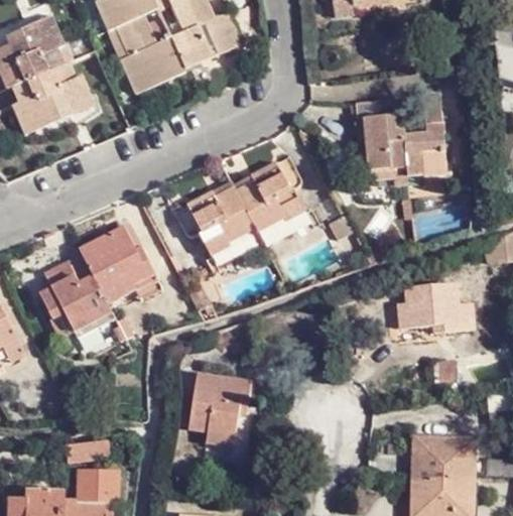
[(178,74),(146,0),(96,0),(90,3),(131,95),(179,76),(178,74)]
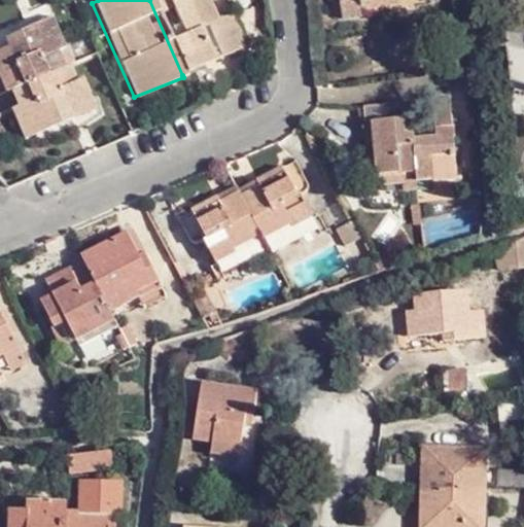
[(149,0),(182,75),(233,54),(219,20),(212,23),(203,0),(149,0)]
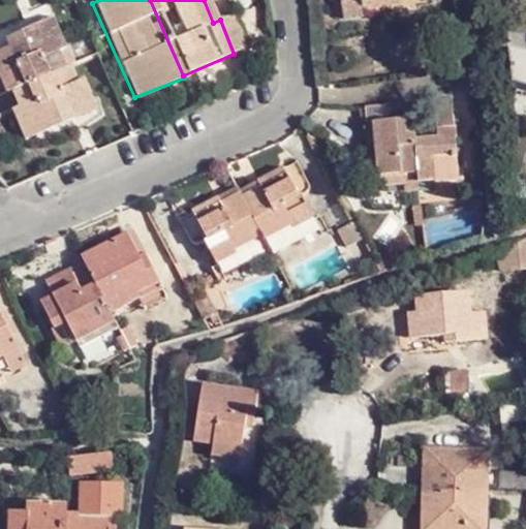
[(338,0),(341,21),(362,19),(362,5),(378,3),(379,7),(398,4),(397,0),(338,0)]
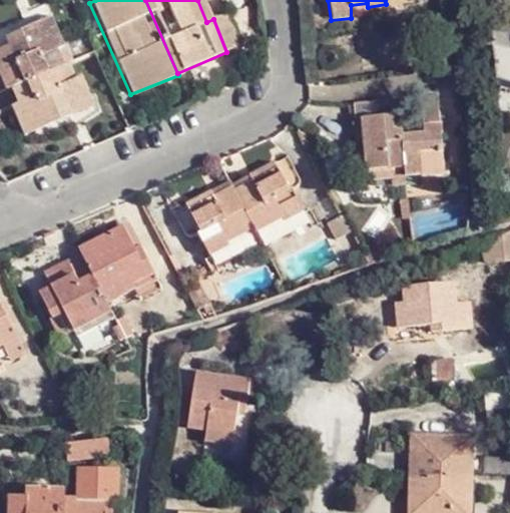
[(213,19),(226,52),(236,48),(222,15),(213,19)]
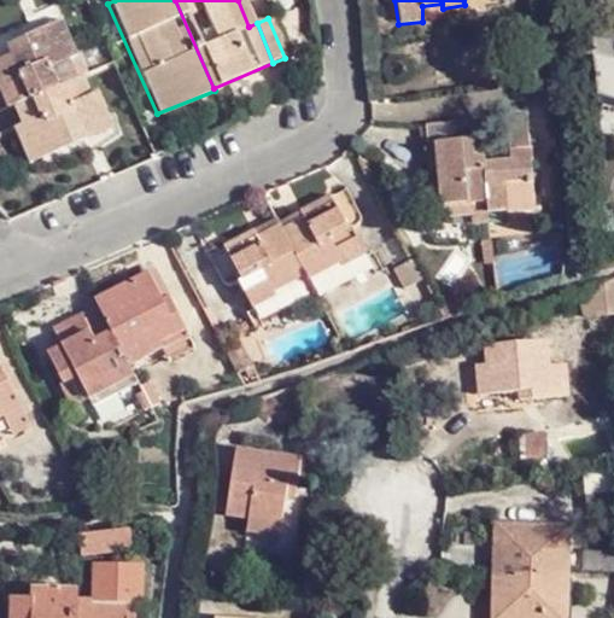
[(29,42),(58,30),(54,19),(25,31),(29,42)]
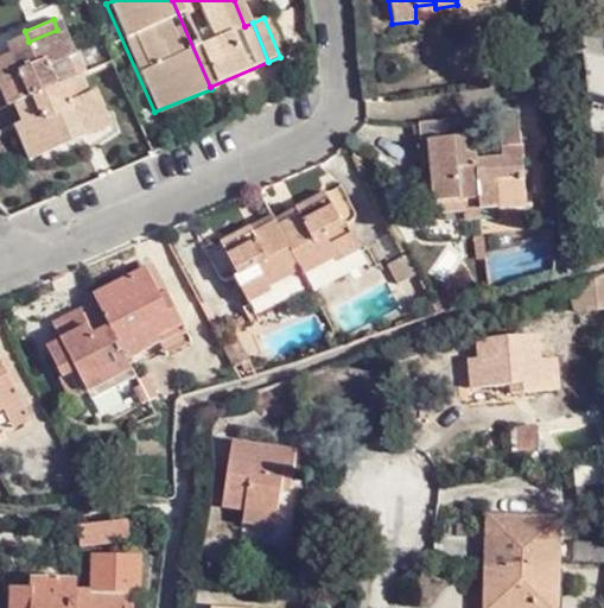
[(603,29),(595,26),(577,96),(603,102),(603,29)]
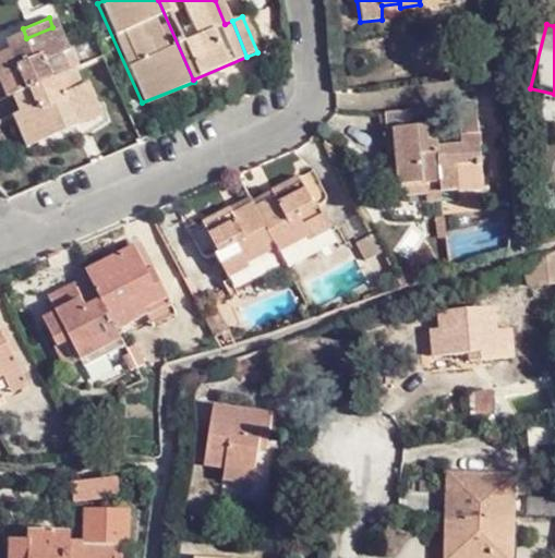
[(62,49),(52,27),(26,38),(23,28),(0,38),(3,47),(0,48),(0,84),(4,94),(7,93),(62,68),(56,52),(62,49)]
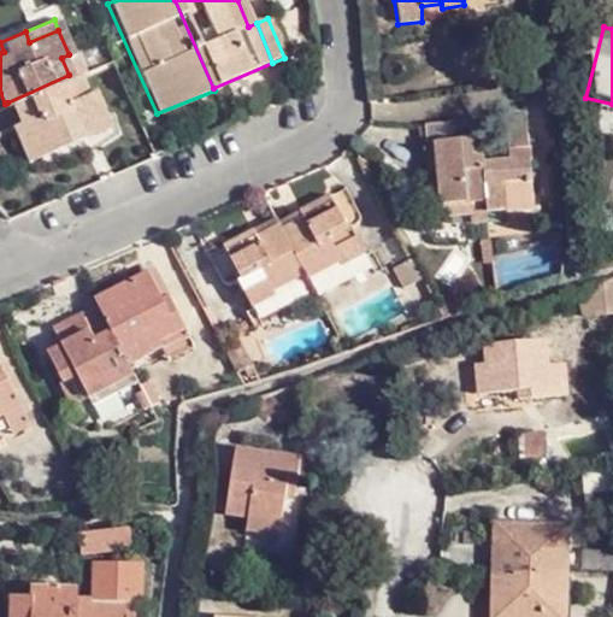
[(7,103),(16,122),(27,145),(46,136),(51,146),(77,135),(72,124),(100,112),(90,89),(84,92),(76,74),(69,75),(7,103)]
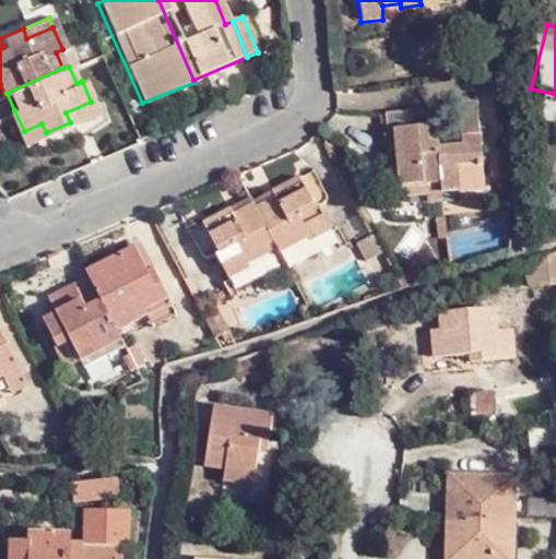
[(66,113),(70,122),(95,111),(91,102),(66,113)]
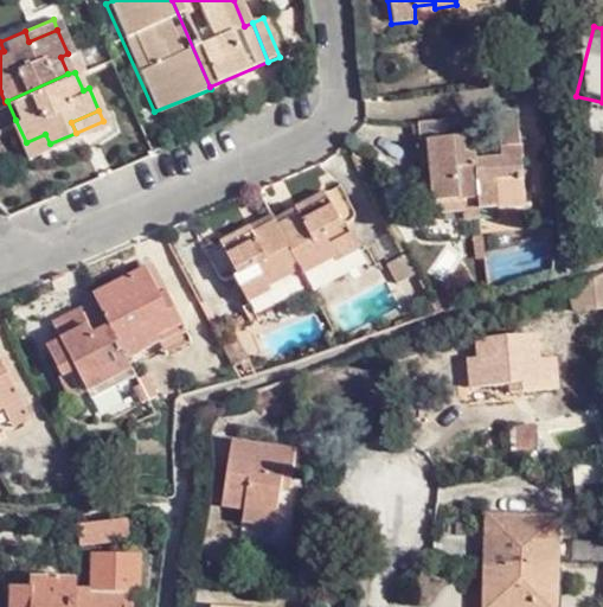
[(499,164),(475,165),(480,212),(499,211),(501,224),(530,222),(524,161),(517,163),(515,152),(521,152),(519,116),(495,119),(499,164)]
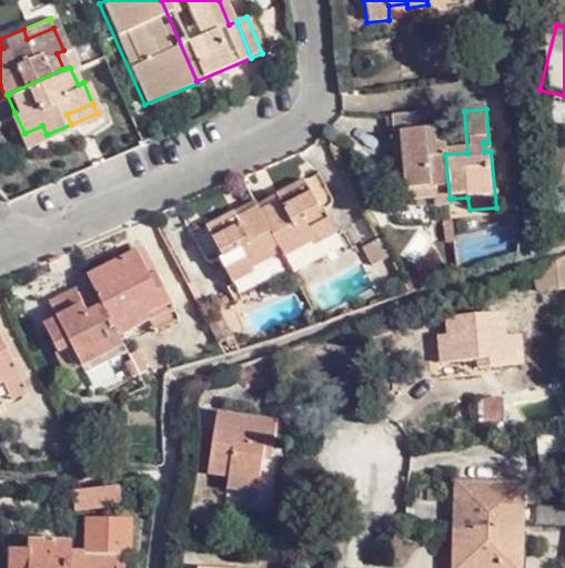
[(24,133),(14,112),(6,115),(20,146),(47,134),(42,125),(24,133)]
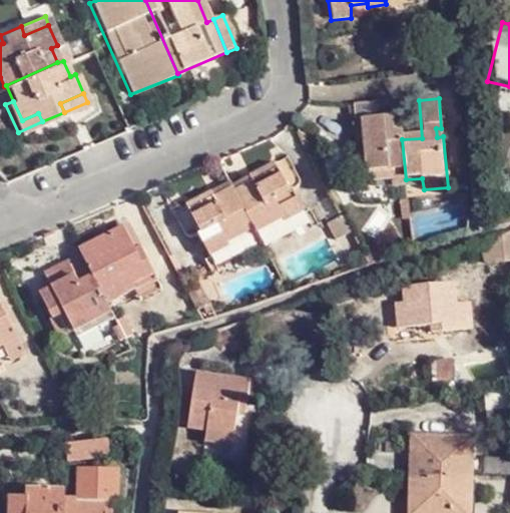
[(406,179),(402,139),(402,134),(394,135),(391,106),(354,110),(355,126),(361,126),(368,183),(406,179)]
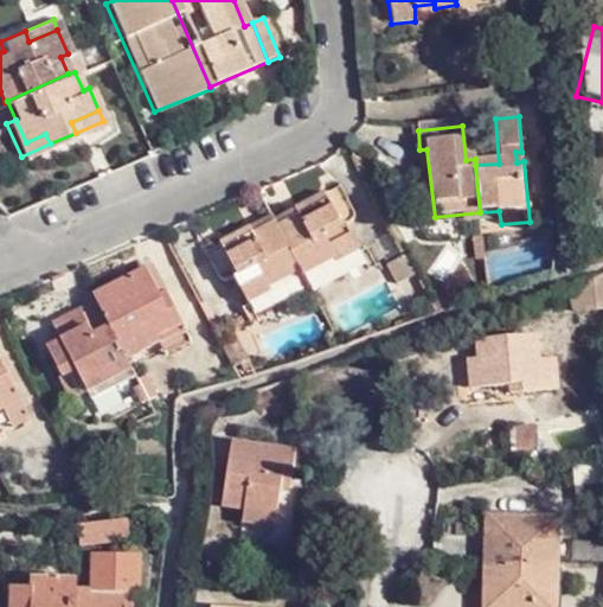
[(344,180),(322,191),(340,222),(342,219),(357,212),(359,210),(357,205),(344,180)]
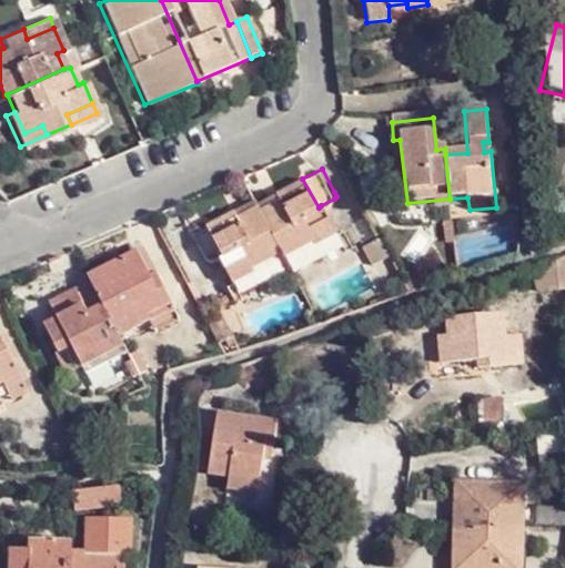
[(319,208),(302,179),(275,192),(279,198),(256,211),(278,247),(281,252),(310,235),(312,240),(333,229),(321,205),(319,208)]
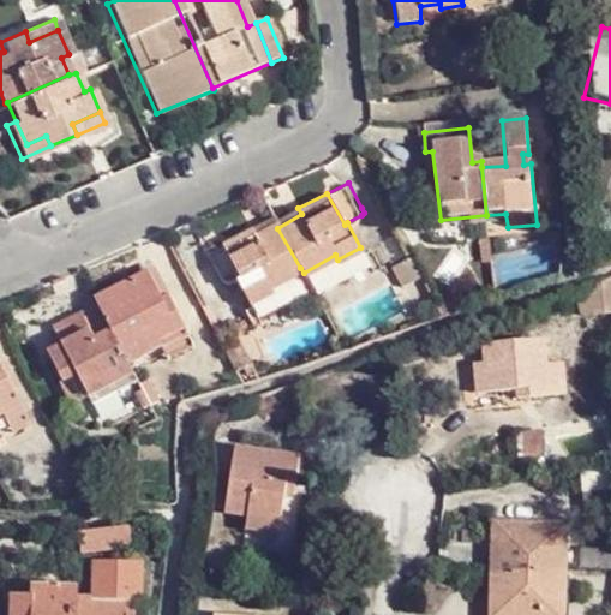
[(298,208),(274,221),(275,224),(277,228),(301,214),(298,208)]
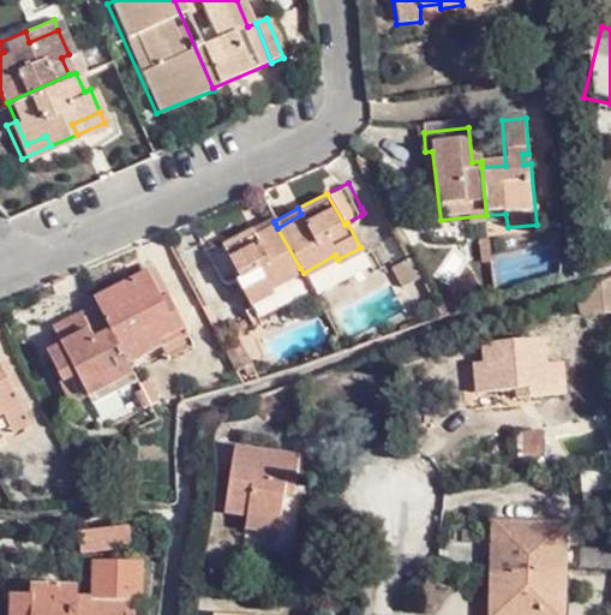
[(275,224),(274,221),(270,215),(250,227),(253,234),(255,234),(275,224)]
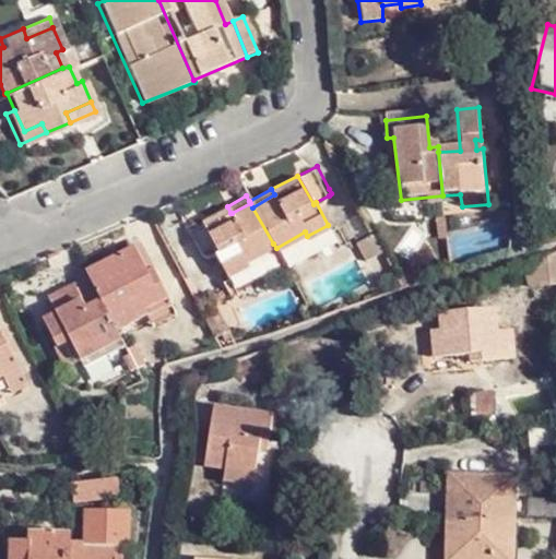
[(227,206),(202,221),(219,248),(215,249),(232,280),(251,269),(246,259),(273,244),(252,207),(250,203),(232,213),(231,213),(227,206)]
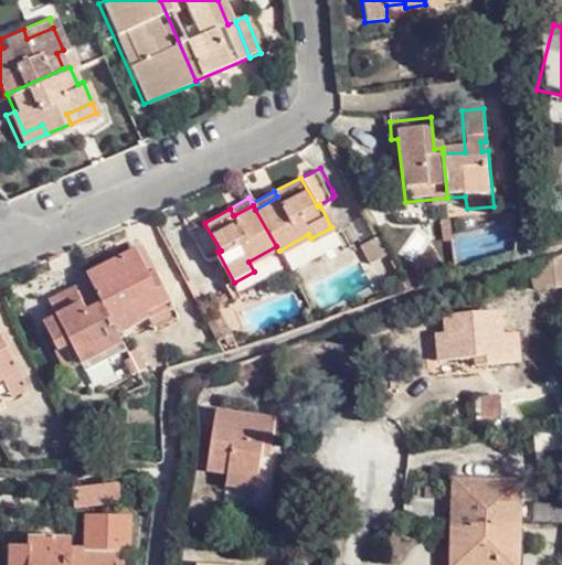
[(221,251),(204,223),(186,233),(201,260),(218,252),(221,251)]
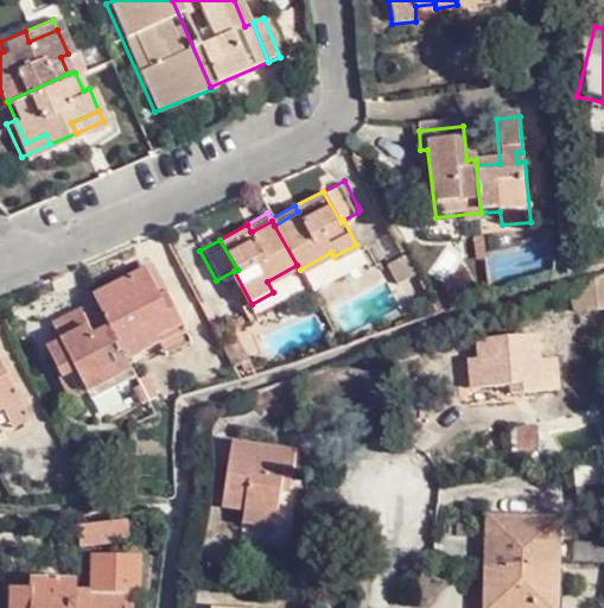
[(152,266),(145,270),(159,298),(166,293),(152,266)]
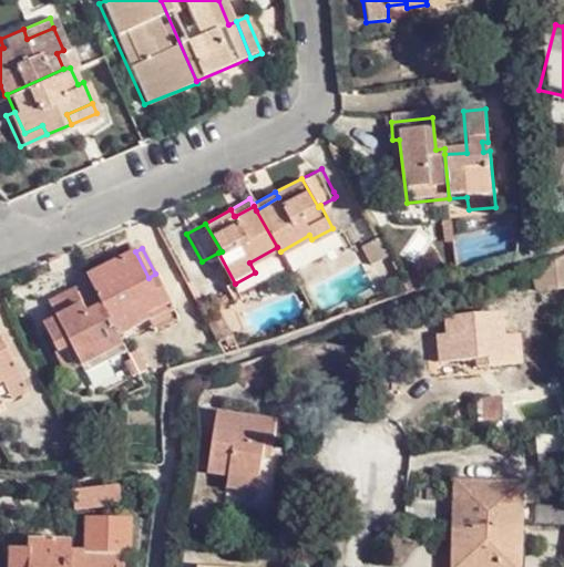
[(149,278),(135,251),(84,278),(90,288),(115,336),(149,318),(145,315),(170,301),(155,274),(149,278)]
